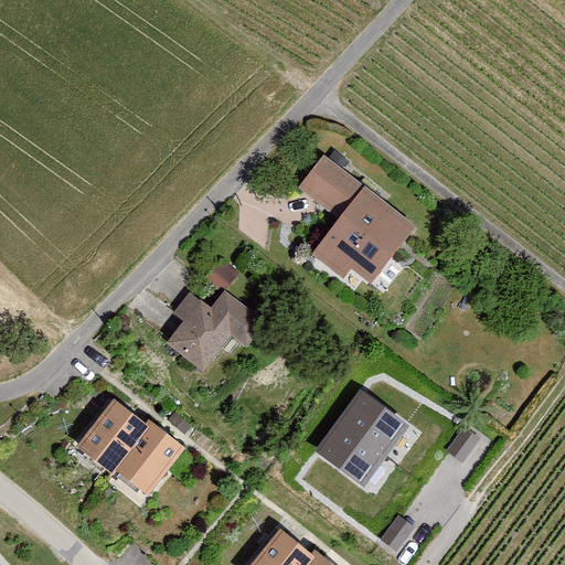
[(339,220),(365,185),(324,155),(298,189),(339,220)]
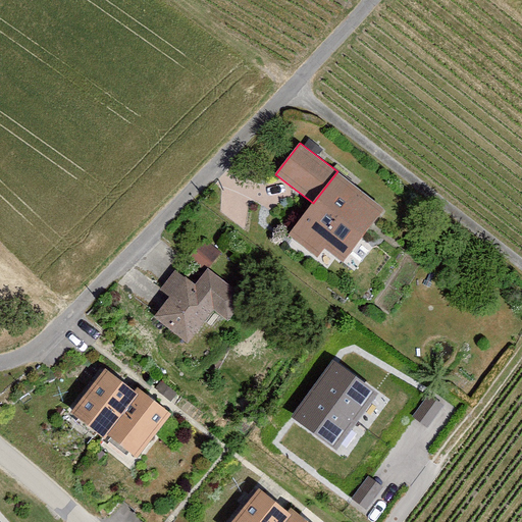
[(387,209),(337,171),(313,203),(289,235),(318,257),(324,249),(345,264),(387,209)]
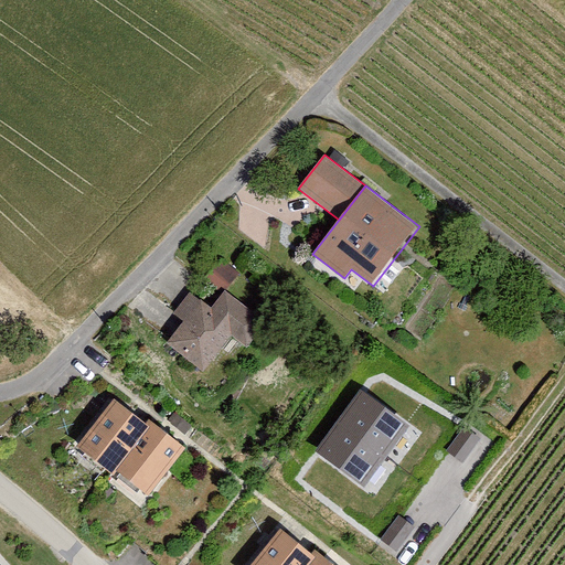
[(223,259),(211,274),(230,289),(242,274),(223,259)]
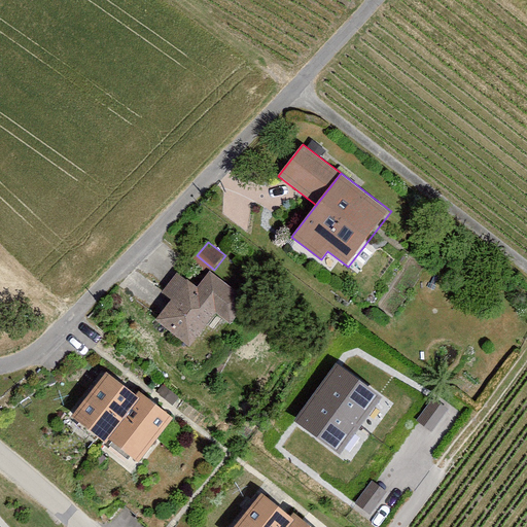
[(157,319),(189,344),(215,311),(231,323),(249,300),(209,268),(196,285),(177,271),(161,292),(172,301),(157,319)]
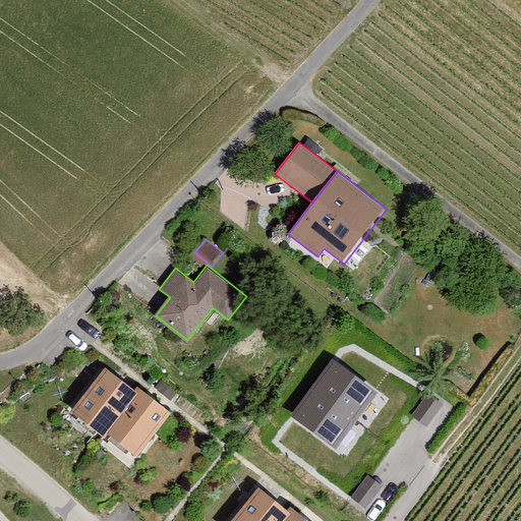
[(290,414),(337,450),(379,395),(332,359),(290,414)]
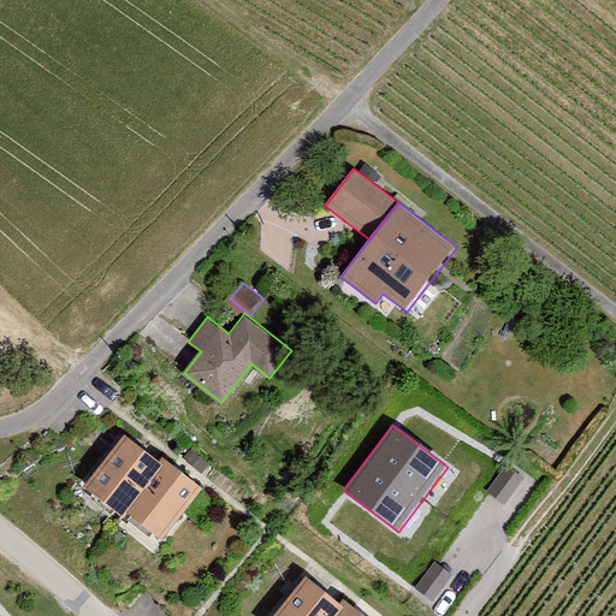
[(159,463),(126,436),(84,487),(124,516),(128,513),(163,466),(159,463)]
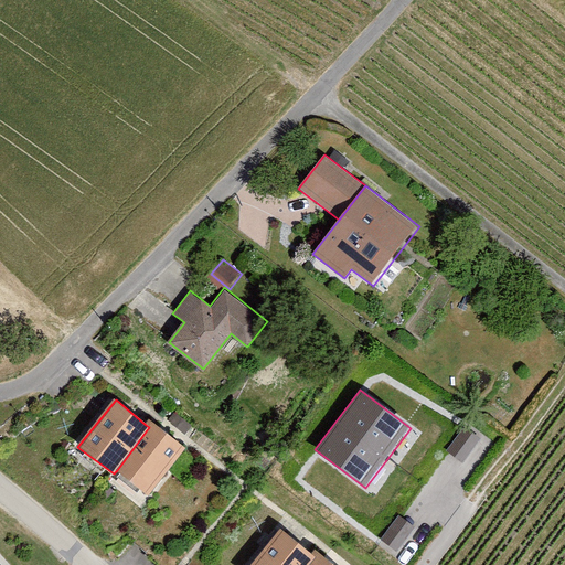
[(146,425),(149,427),(117,470),(149,496),(185,448),(149,420),(146,425)]
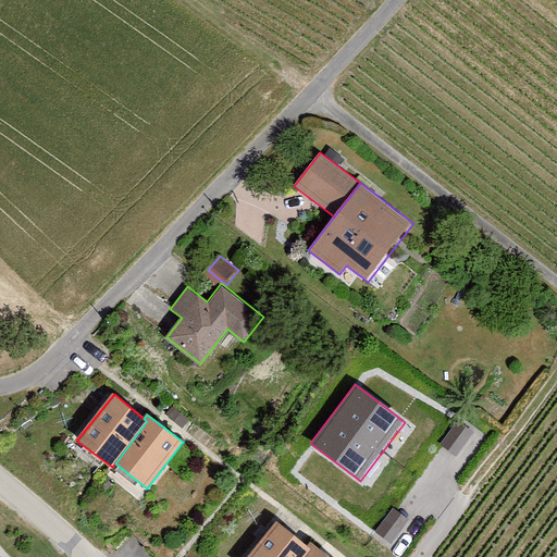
[(458,421),(440,445),(456,457),(474,433),(458,421)]
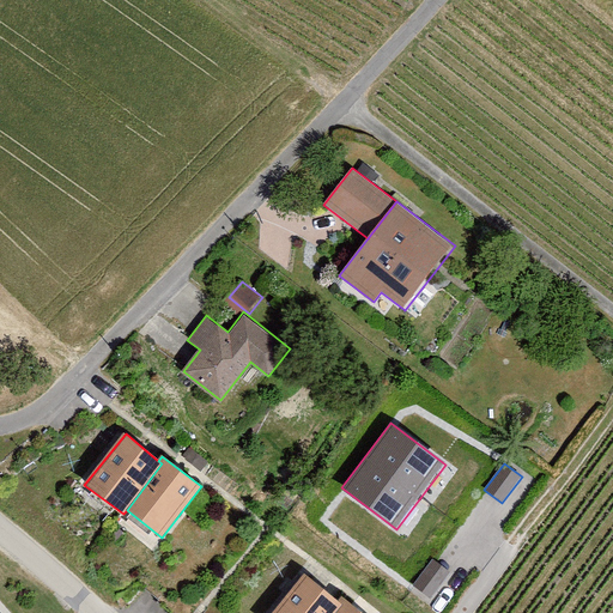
[(432,559),(413,586),(430,599),(450,574),(432,559)]
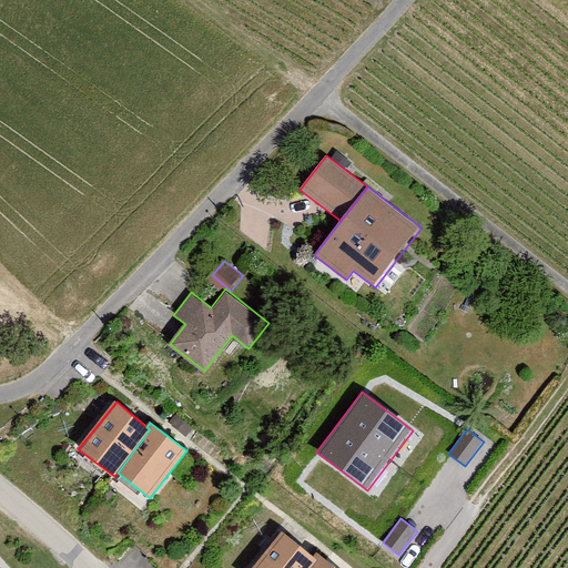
[(318,567),(321,566),(285,540),(263,567),(318,567)]
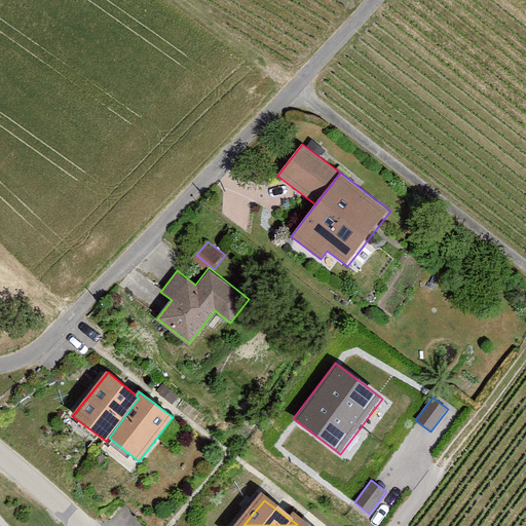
All buildings are outlined.
